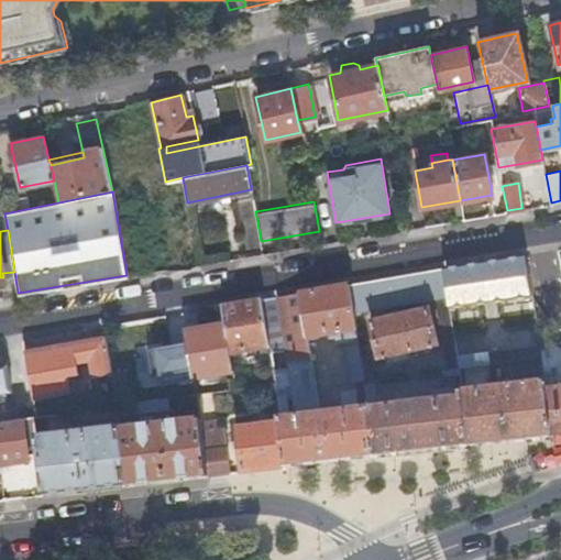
[(494,268),(504,337),(530,333),(521,264),(494,268)]
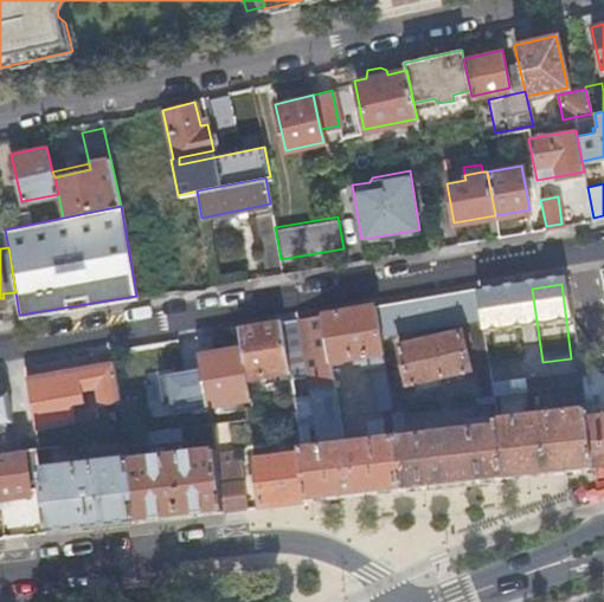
[(475,394),(492,393),(490,380),(475,285),(373,302),(373,303),(378,331),(467,317),(477,382),(471,382),(475,394)]
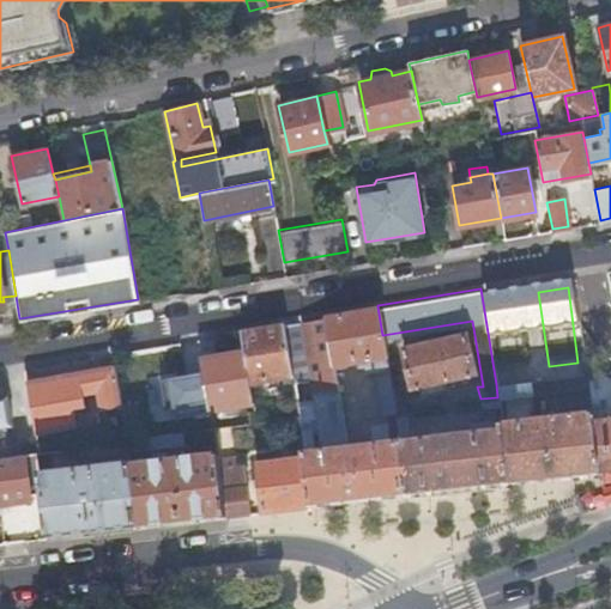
[(368,357),(386,354),(382,335),(377,306),(325,316),(332,363),(361,358),(361,364),(368,363),(368,357)]
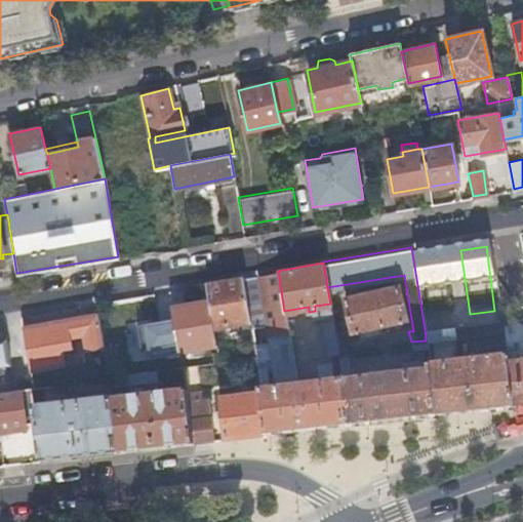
[(249,320),(251,329),(266,326),(268,335),(287,332),(284,311),(278,271),(257,274),(242,277),(249,320)]
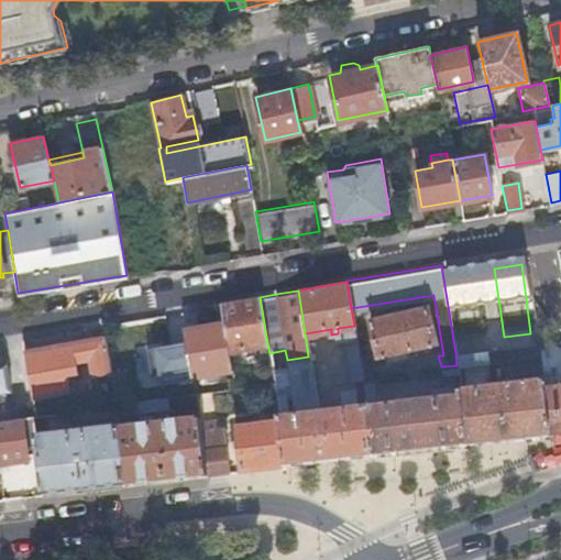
[(229,350),(267,343),(260,297),(221,304),(224,321),(229,350)]
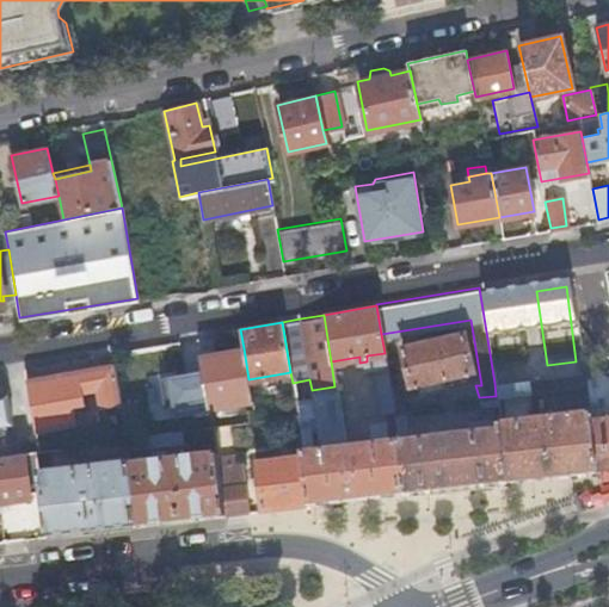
[(408,385),(417,383),(419,392),(467,381),(465,372),(473,370),(463,330),(400,345),(408,385)]
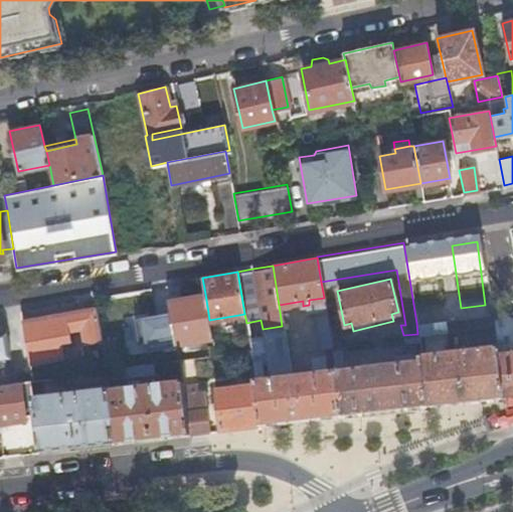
[(176,343),(212,337),(209,320),(205,294),(169,301),(174,327),(176,343)]
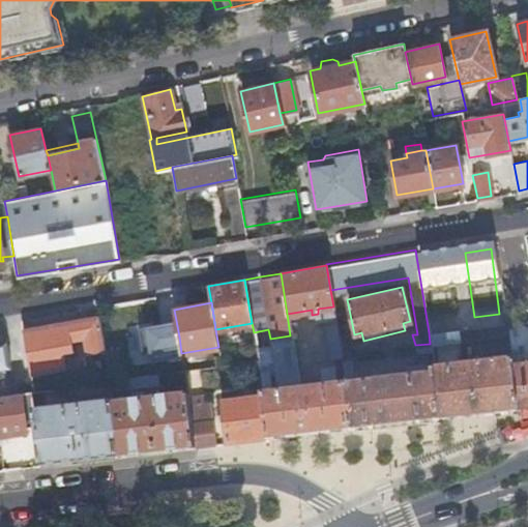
[(179,337),(174,310),(156,313),(162,339),(179,337)]
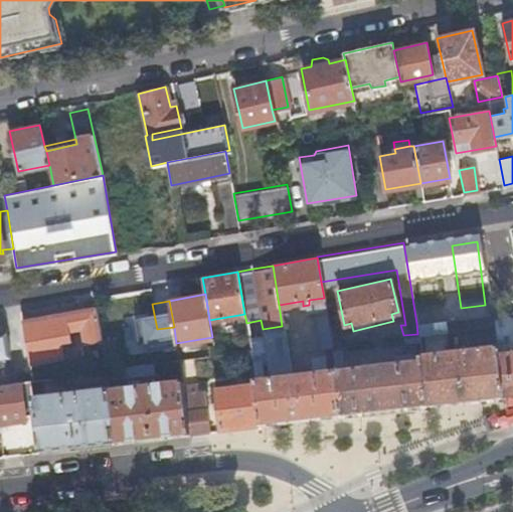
[(102,339),(96,306),(22,319),(28,358),(62,352),(60,342),(71,340),(70,329),(79,327),(82,342),(102,339)]
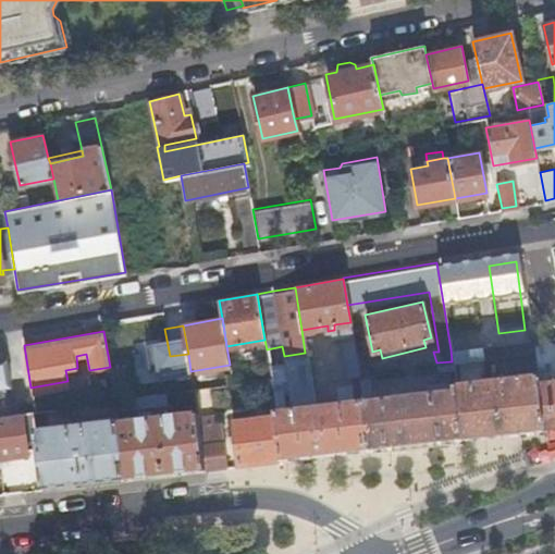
[(347,376),(358,374),(358,372),(356,362),(352,332),(341,334),(347,376)]
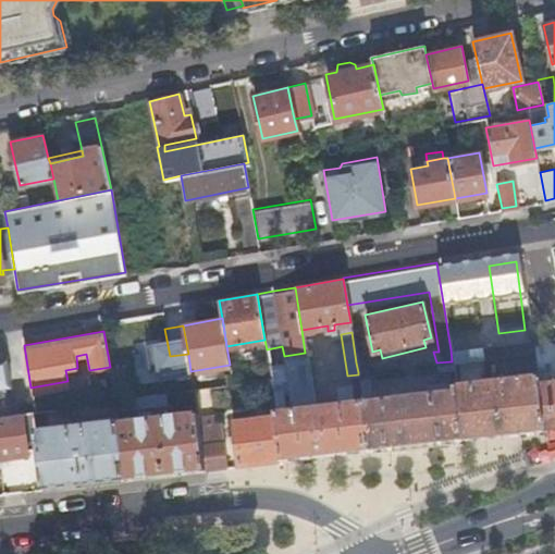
[(537,373),(538,381),(554,379),(554,334),(533,339),(534,349),(537,373)]
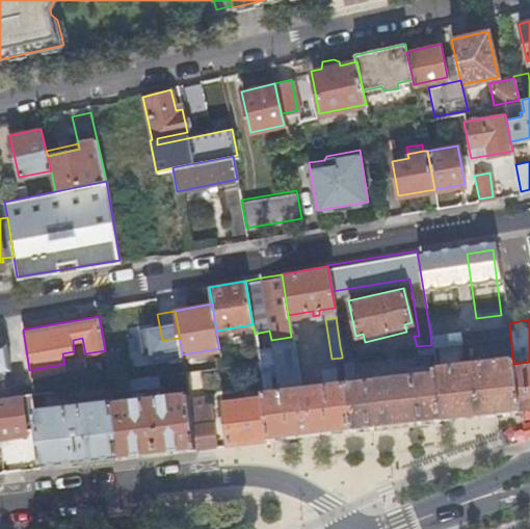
[(508,322),(458,329),(460,341),(510,334),(509,323),(508,323),(508,322)]
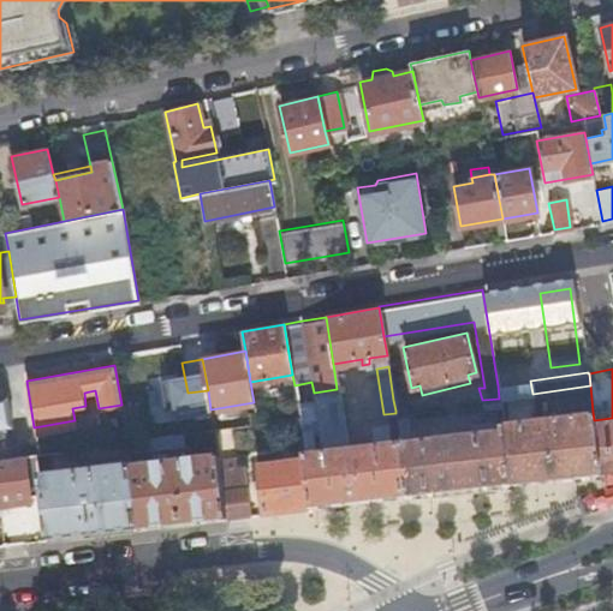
[(0,427),(12,425),(7,396),(0,396),(0,427)]
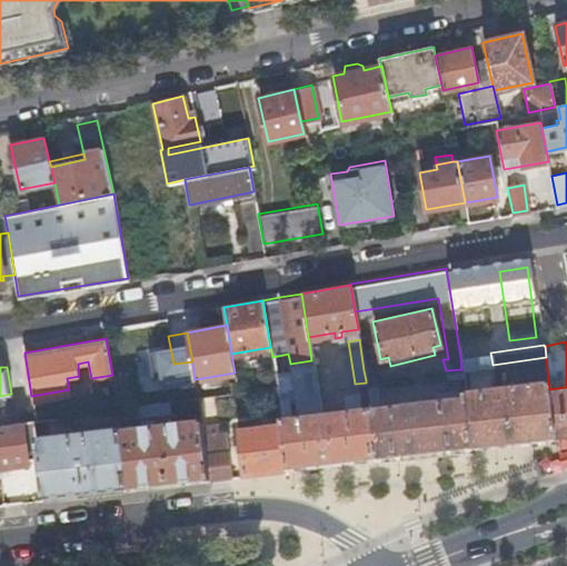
[(319,465),(376,458),(369,409),(359,410),(357,393),(342,395),(344,413),(290,418),(286,387),(291,386),(289,371),(286,369),(275,370),(281,424),(287,469),(319,465)]
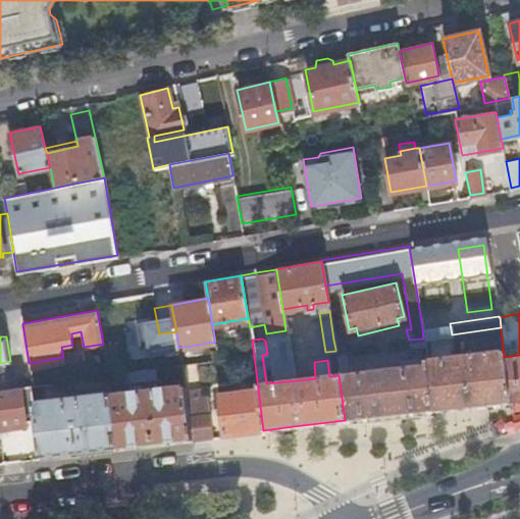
[(333,340),(335,349),(349,347),(348,339),(333,340)]
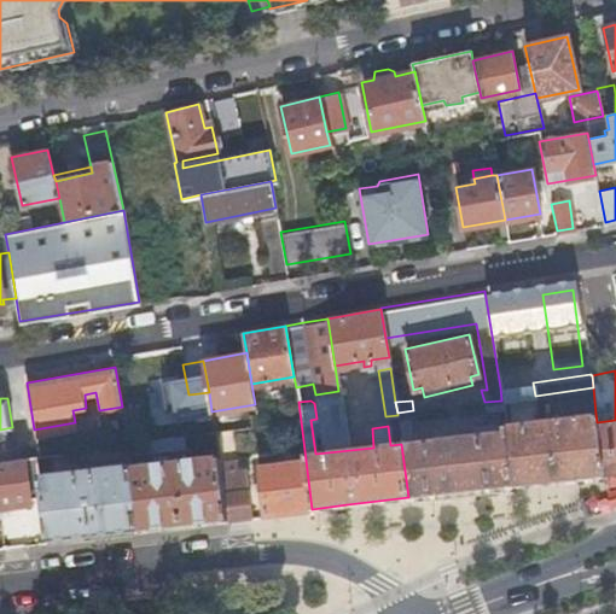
[(463,410),(424,415),(426,428),(464,425),(463,410)]
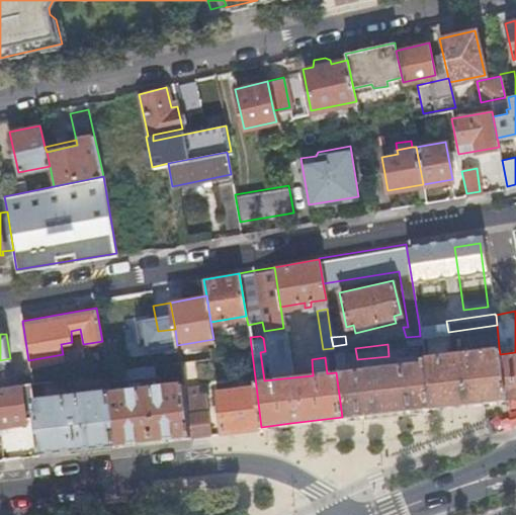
[(423,361),(429,407),(463,403),(504,398),(500,354),(499,347),(423,356),(423,361)]
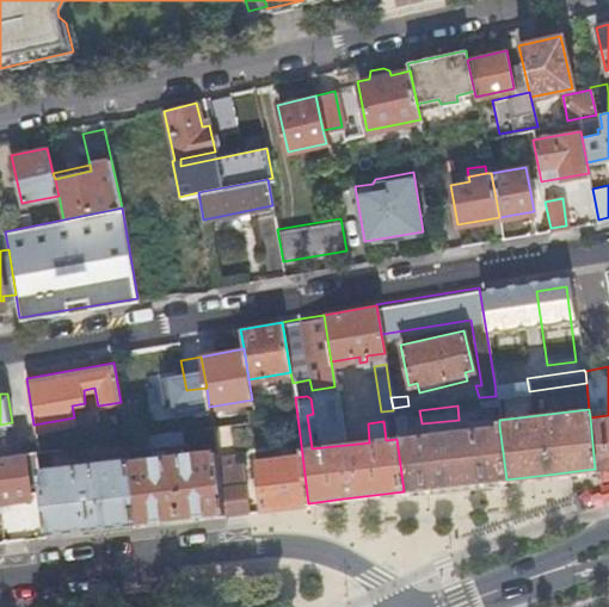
[(404,491),(506,479),(499,426),(490,427),(488,419),(467,421),(468,429),(407,438),(405,413),(394,415),(397,439),(404,491)]
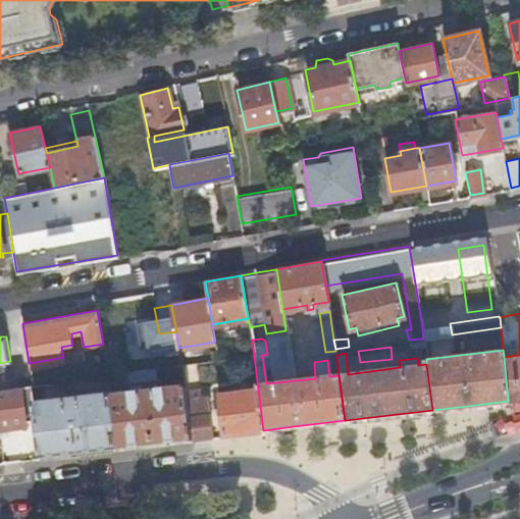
[(519,355),(504,357),(508,401),(519,400),(519,355)]
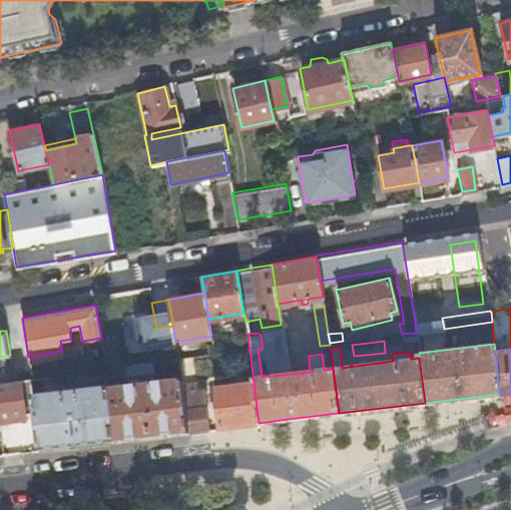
[(153,370),(152,359),(106,365),(107,375),(153,370)]
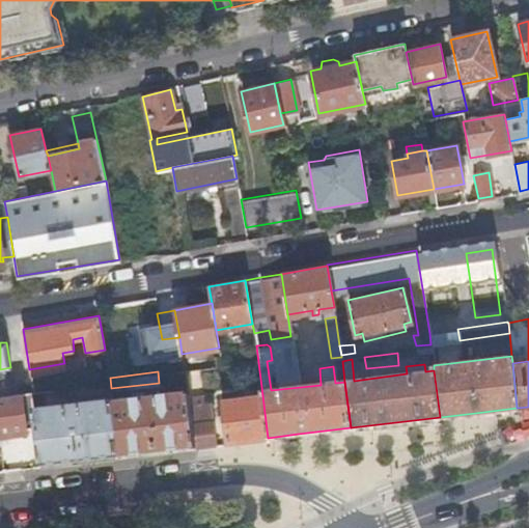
[(76,391),(111,388),(110,378),(75,383),(76,391)]
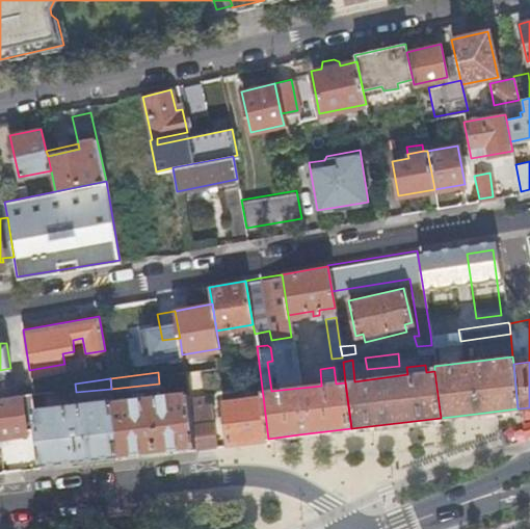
[(153,451),(194,447),(190,414),(187,393),(144,397),(143,391),(132,392),(133,398),(112,401),(118,455),(153,451)]
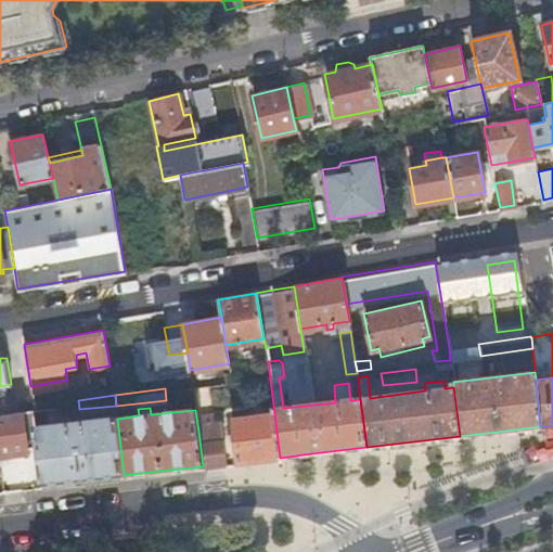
[(26,431),(23,409),(0,412),(0,454),(23,451),(28,450),(26,431)]
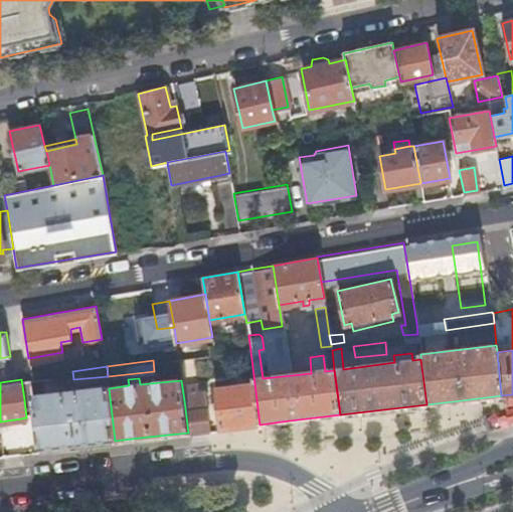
[(220,429),(260,424),(254,383),(215,387),(220,429)]
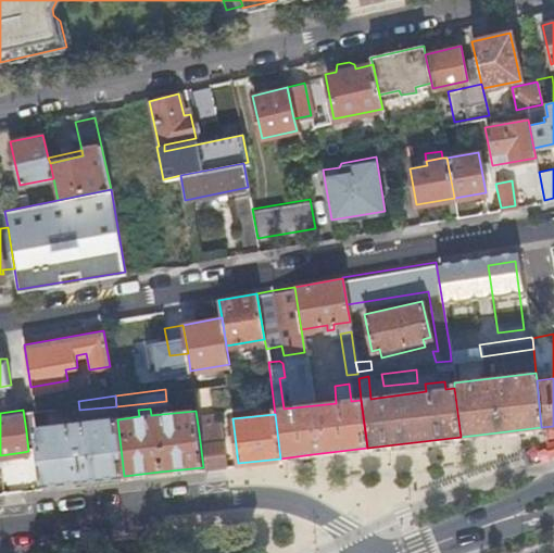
[(43,486),(124,476),(117,419),(71,425),(70,415),(57,417),(58,426),(37,429),(37,430),(42,477),(43,486)]
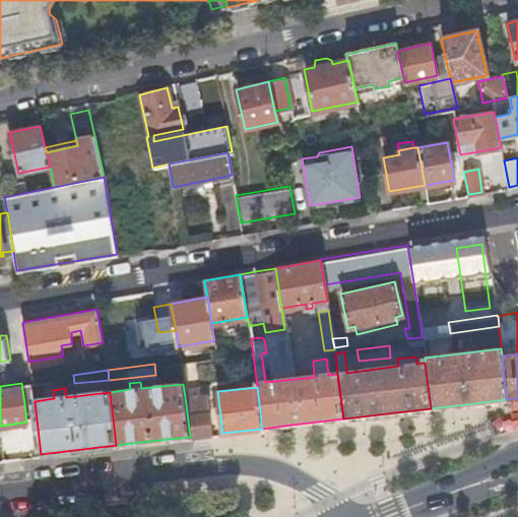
[(25,448),(40,446),(35,402),(24,403),(26,422),(21,423),(25,448)]
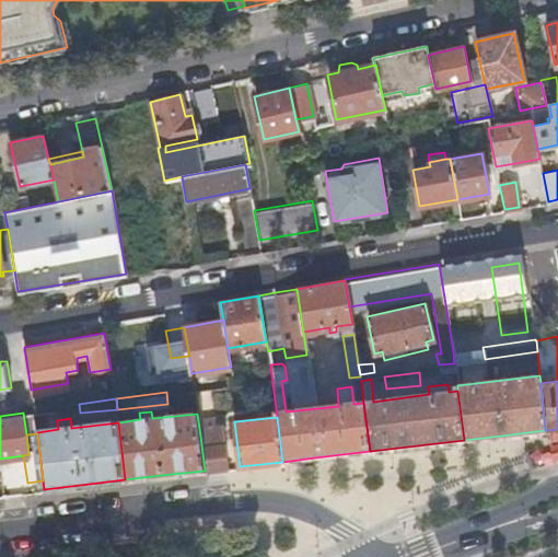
[(205,471),(228,467),(224,442),(220,443),(219,433),(200,436),(205,471)]
